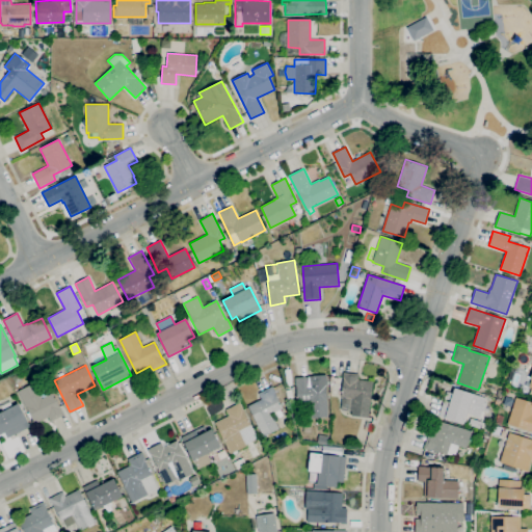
[(368,418),(351,416),(353,398),(341,396),(344,377),(342,377),(343,372),(358,374),(357,379),(373,381),(368,418)]
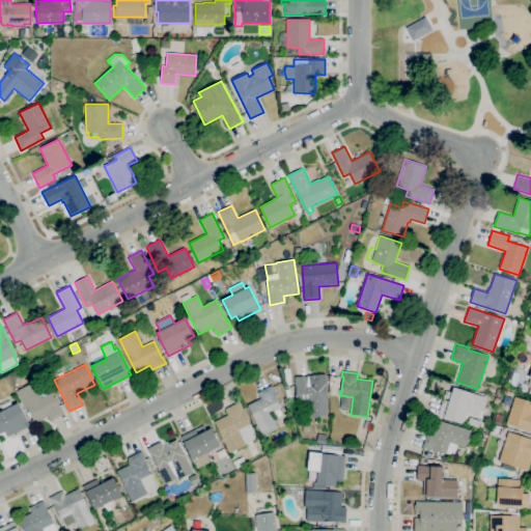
[(309,417),(308,406),(302,406),(301,400),(296,401),(295,378),(308,376),(308,375),(326,374),(327,384),(326,384),(327,416),(309,417)]
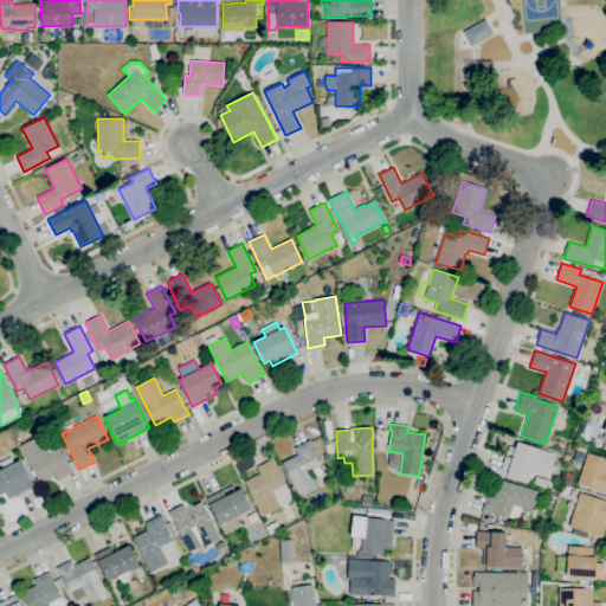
[(39,483),(20,445),(38,436),(40,438),(43,437),(47,445),(44,446),(47,453),(59,447),(70,466),(71,466),(73,472),(58,479),(56,475),(39,483)]
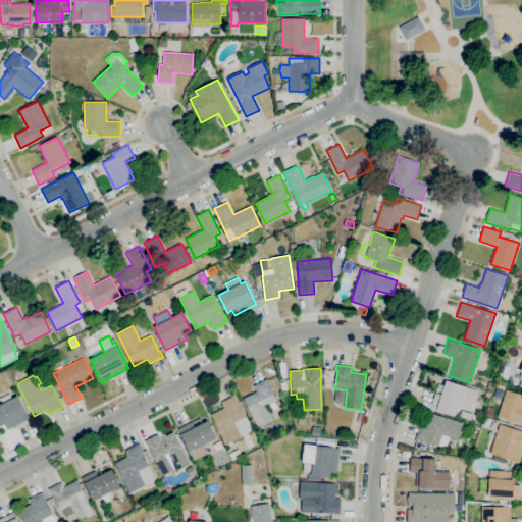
[(258,428),(243,398),(256,392),(254,385),(267,379),(277,401),(274,402),(277,408),(272,410),(270,407),(268,408),(270,411),(269,412),(273,421),(258,428)]
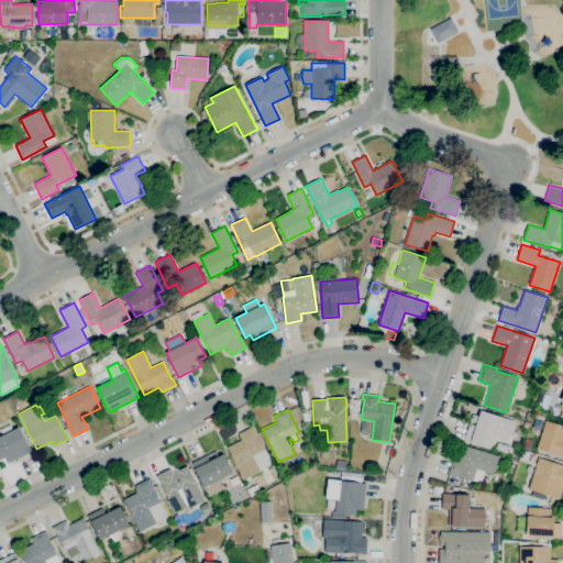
[(481,410),(515,421),(512,426),(516,427),(512,434),(510,433),(507,441),(495,437),(490,449),(464,440),(470,423),(475,426),(481,410)]
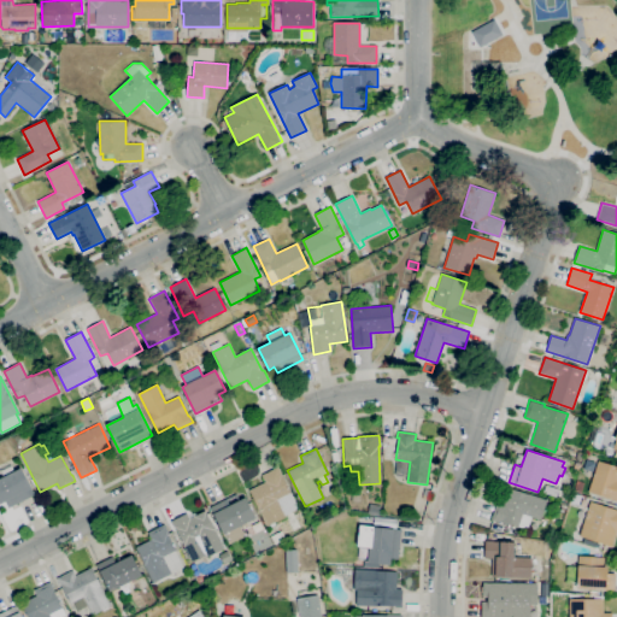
[(616,500),(588,492),(598,460),(616,466),(616,500)]
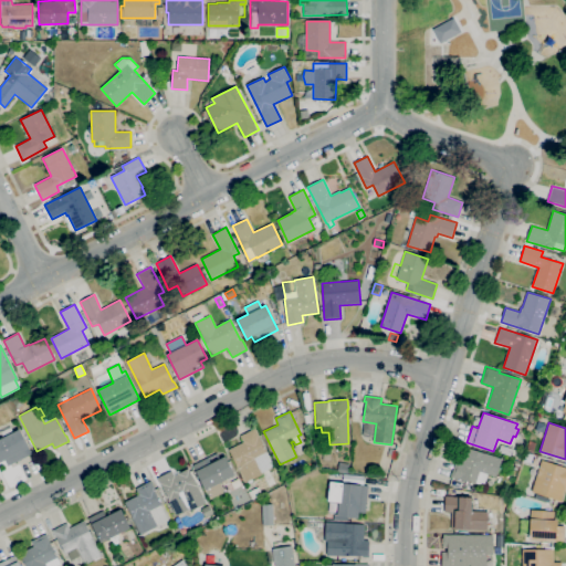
[(6,467),(3,461),(0,461),(0,439),(3,438),(0,432),(10,427),(13,432),(20,429),(32,453),(6,467)]
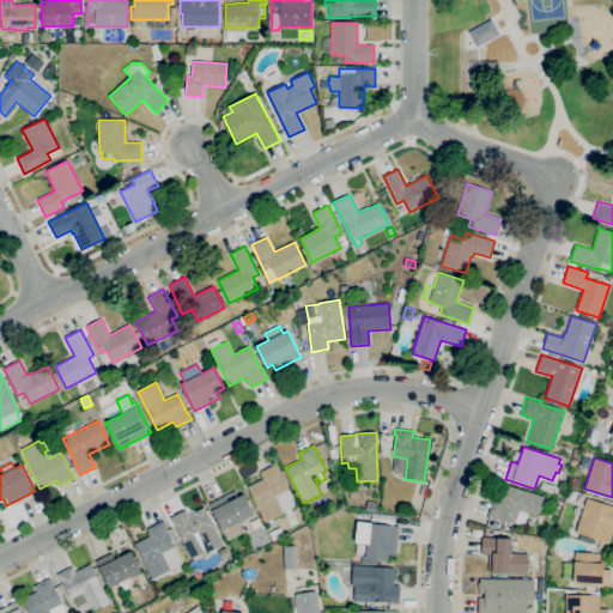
[(266,522),(248,487),(263,479),(260,472),(275,463),(289,489),(291,486),(299,503),(284,511),(285,513),(266,522)]
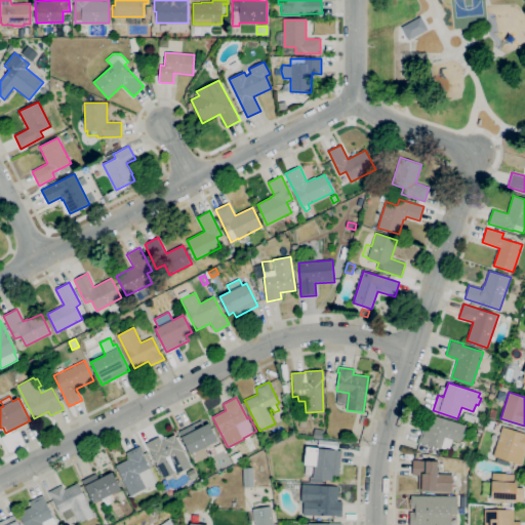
[(494,419),(488,417),(491,408),(497,410),(494,419)]
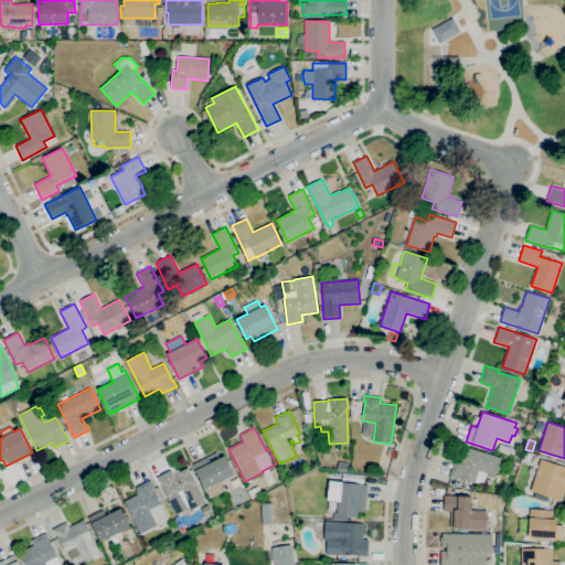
[(392,458),(386,456),(388,447),(395,449),(392,458)]
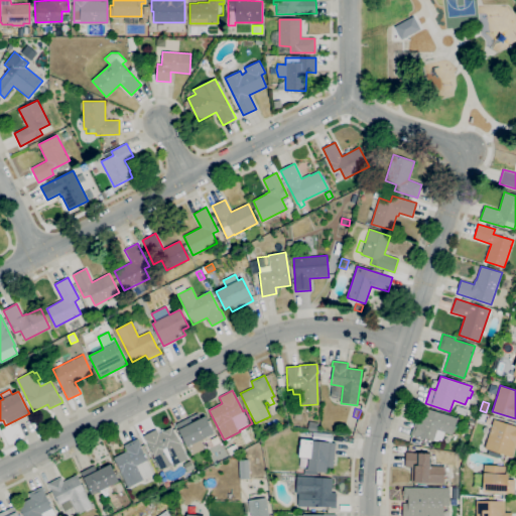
[(441,442),(433,440),(433,441),(410,434),(415,420),(421,422),(426,408),(458,418),(453,434),(444,432),(441,442)]
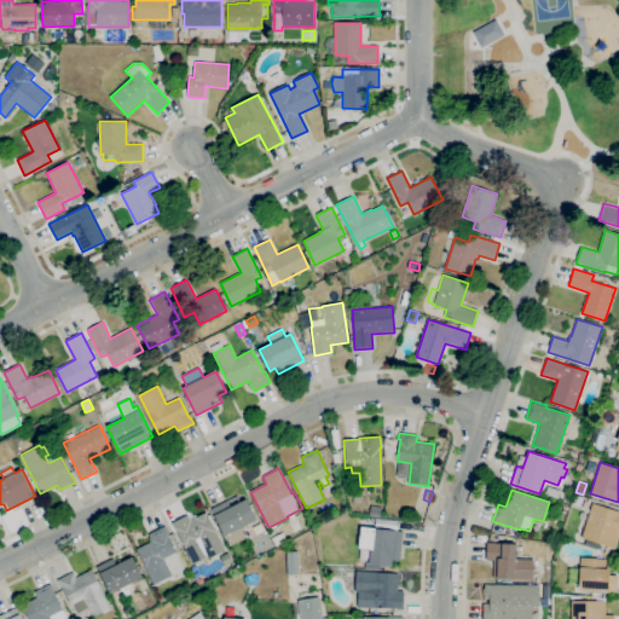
[(225,536),(210,509),(237,496),(241,502),(246,499),(256,520),(248,524),(250,528),(244,531),(243,527),(225,536)]
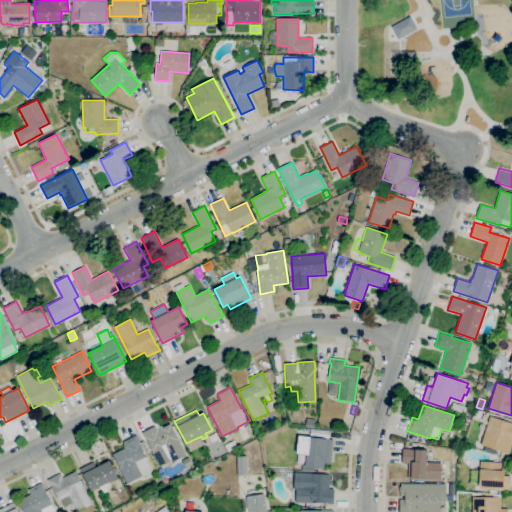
[(507,453),(481,445),(490,416),(511,423),(511,443),(507,453)]
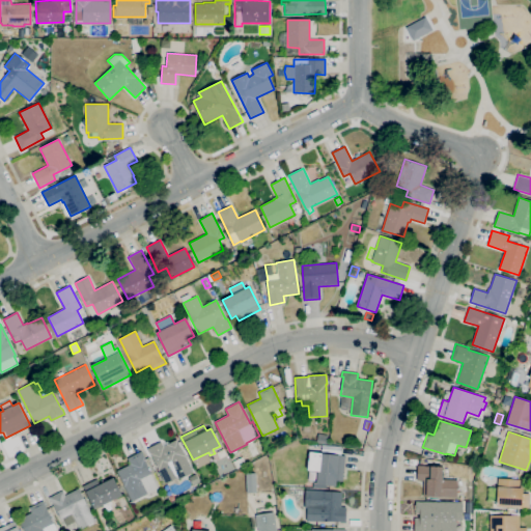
[(326,444),(316,442),(317,434),(328,436),(326,444)]
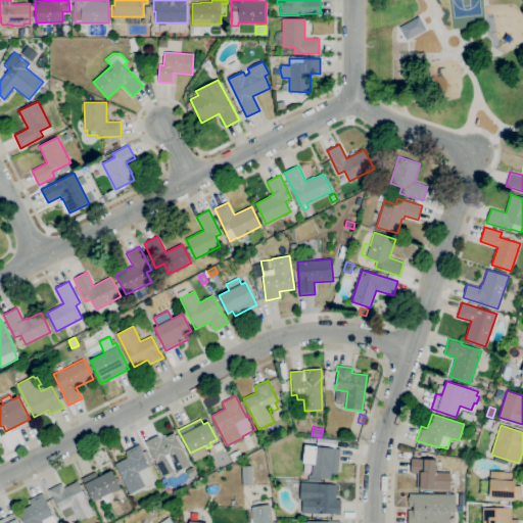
[(162,476),(155,463),(156,463),(145,441),(158,435),(160,439),(174,433),(190,465),(175,472),(174,470),(162,476)]
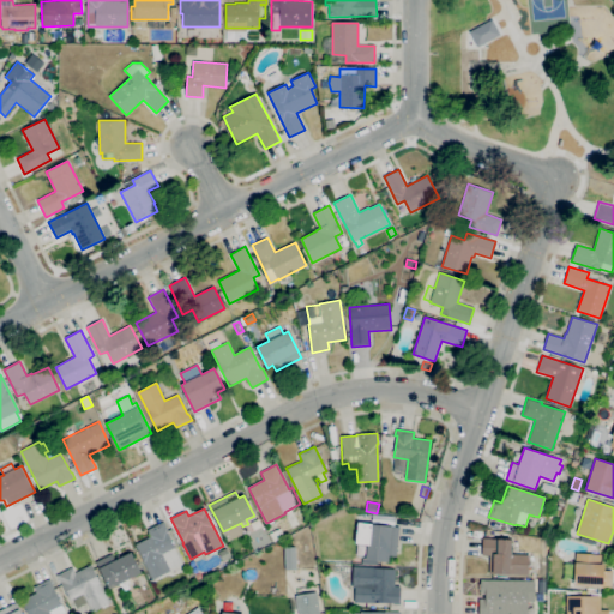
[(391,525),(372,522),(373,515),(392,517),(391,525)]
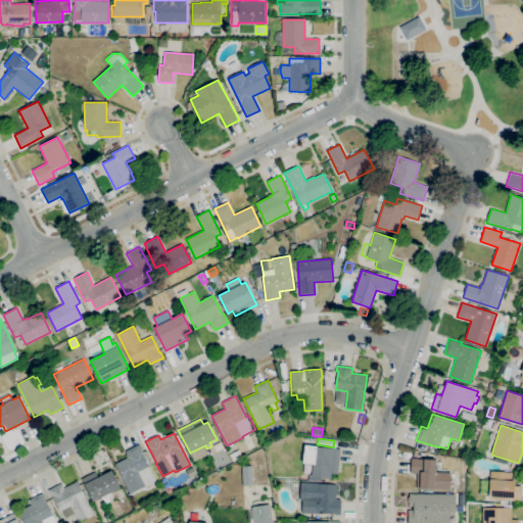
[(248,448),(245,443),(251,440),(253,445),(248,448)]
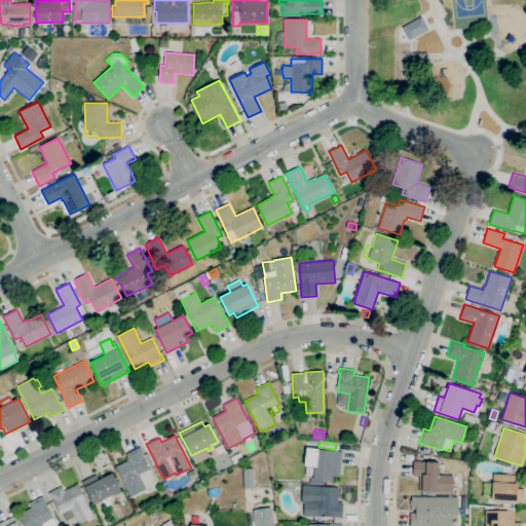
[(130,496),(116,466),(129,460),(126,453),(141,447),(143,453),(157,484),(130,496)]
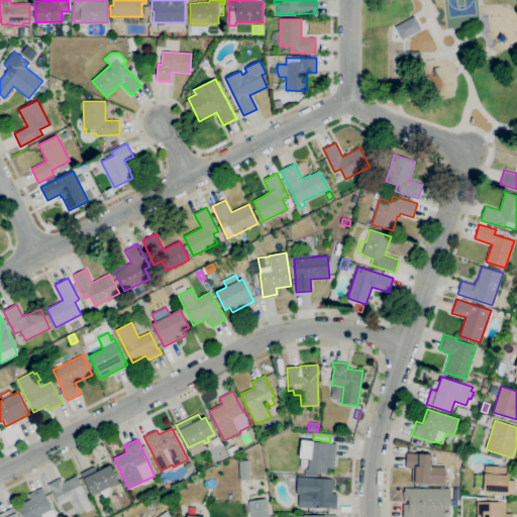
[(317,475),(305,474),(305,471),(308,471),(310,457),(300,456),(301,440),(336,444),(334,470),(327,469),(327,472),(318,472),(317,475)]
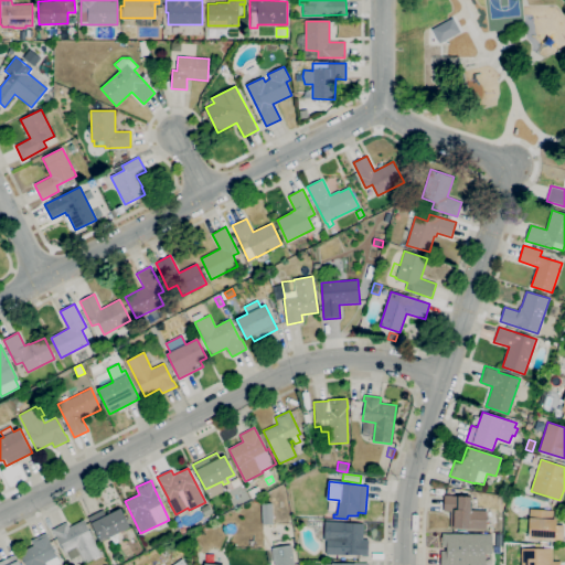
[(252,499),(247,491),(258,486),(262,493),(252,499)]
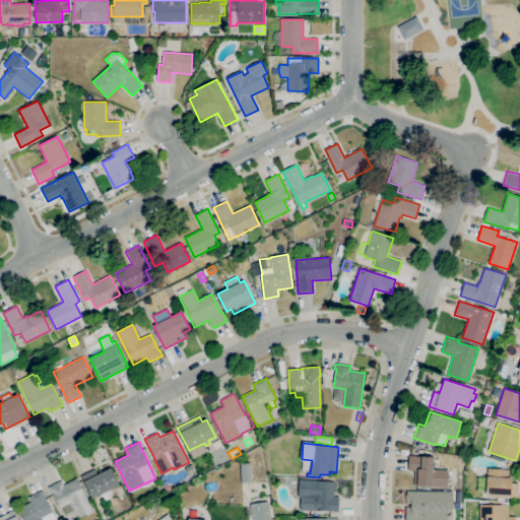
[(447,486),(414,485),(414,470),(408,470),(408,455),(415,455),(415,456),(435,457),(434,469),(448,470),(447,486)]
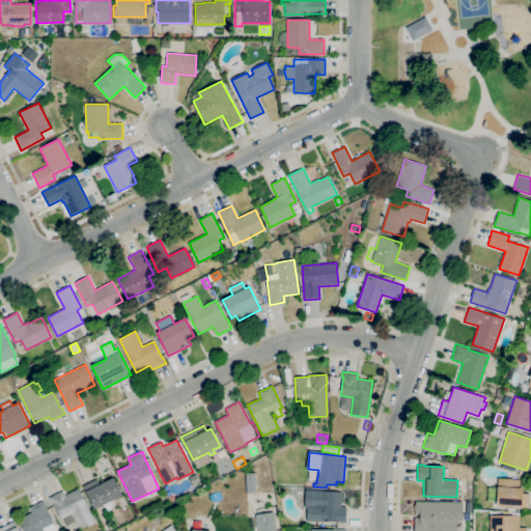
[(246,493),(245,473),(255,473),(256,492),(246,493)]
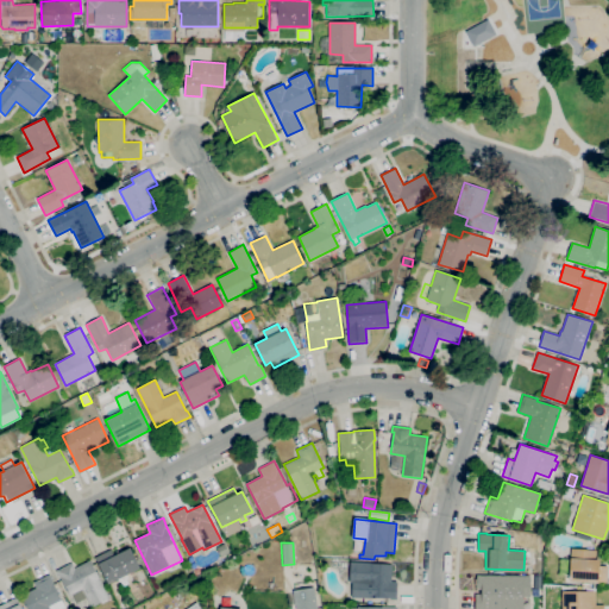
[(108,584),(95,558),(112,550),(114,556),(130,547),(140,567),(108,584)]
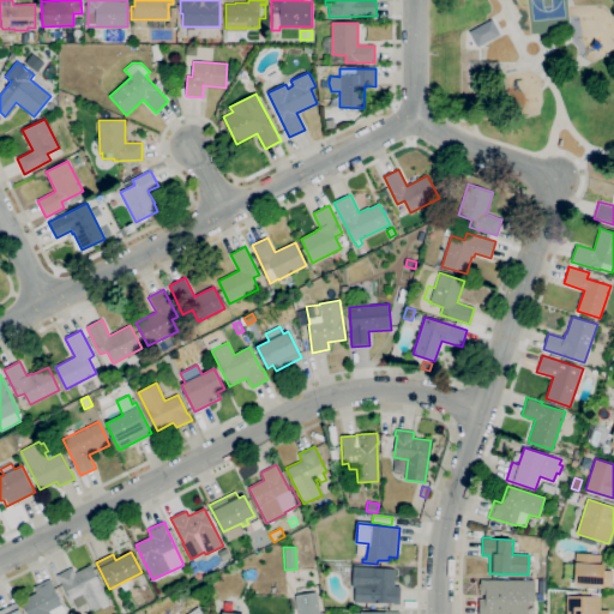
[(612,588),(573,585),(576,553),(601,554),(600,564),(605,564),(605,571),(613,571),(612,588)]
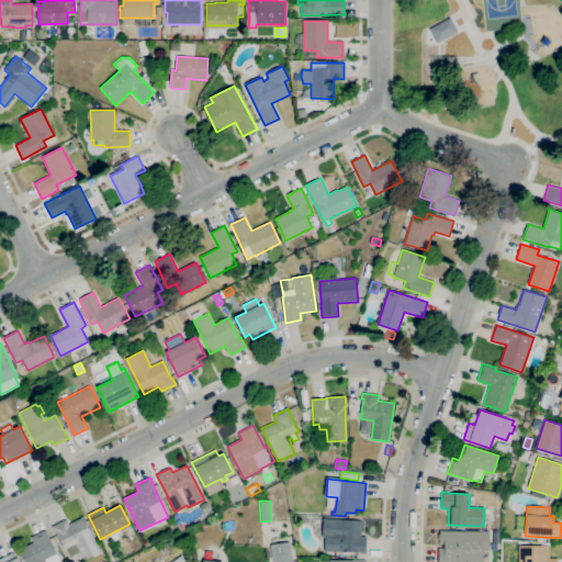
[(85,560),(76,543),(64,550),(52,527),(67,519),(69,524),(82,517),(101,551),(85,560)]
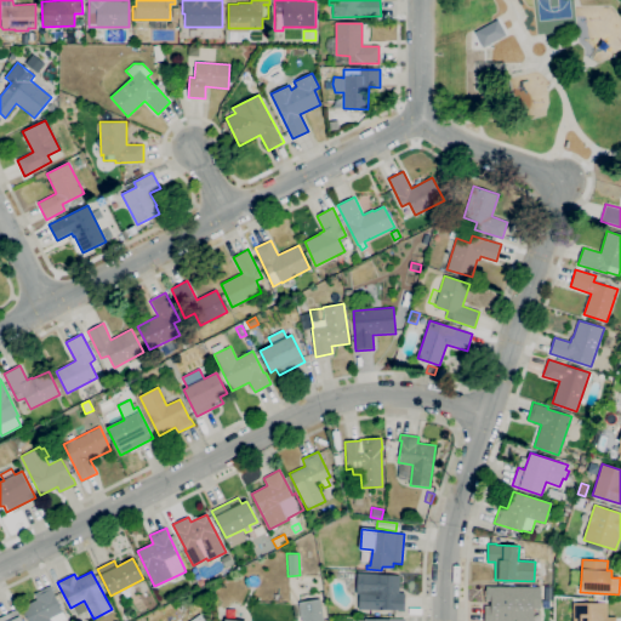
[(404,611),(358,609),(359,593),(357,593),(357,574),(399,575),(399,593),(405,593),(404,611)]
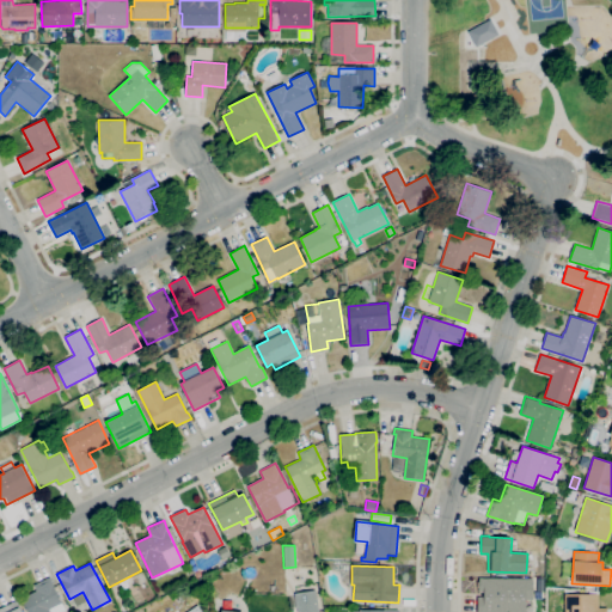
[(28,611),(22,599),(37,591),(35,585),(50,577),(53,583),(66,611),(62,611),(28,611)]
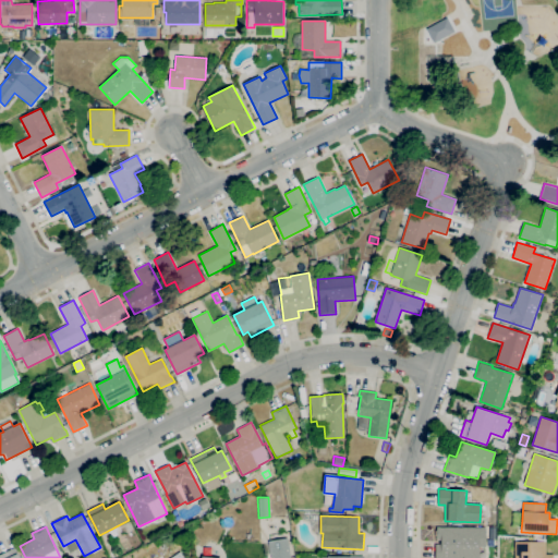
[(435,557),(435,544),(440,544),(440,540),(436,540),(436,528),(486,528),(486,547),(480,547),(480,557),(435,557)]
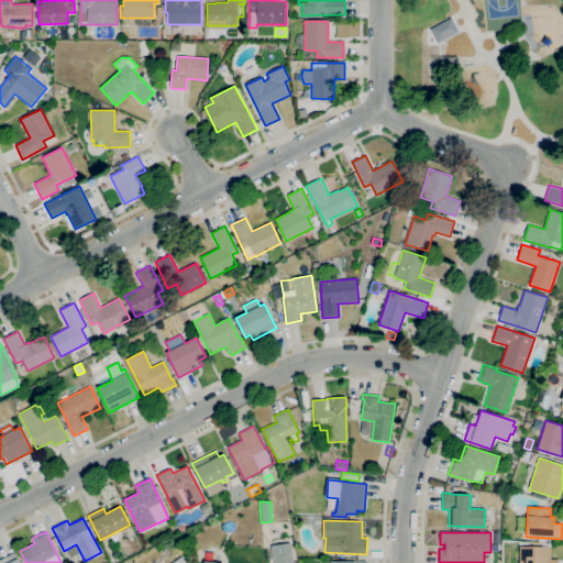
[(274,562),(272,545),(290,542),(294,562),(274,562)]
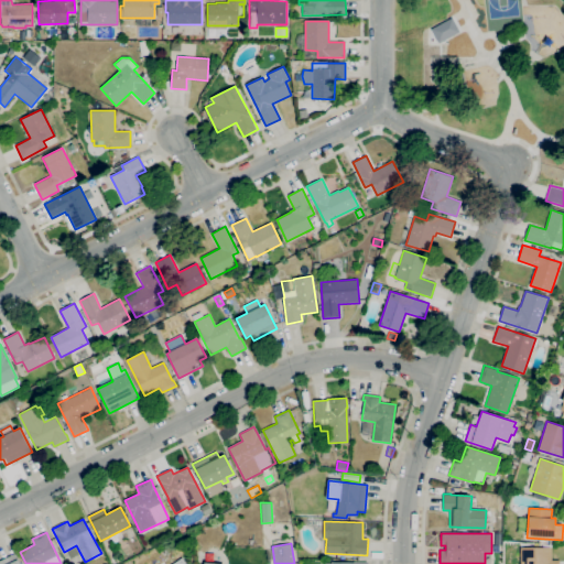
[(520,563),(520,548),(551,548),(551,561),(560,561),(560,563),(520,563)]
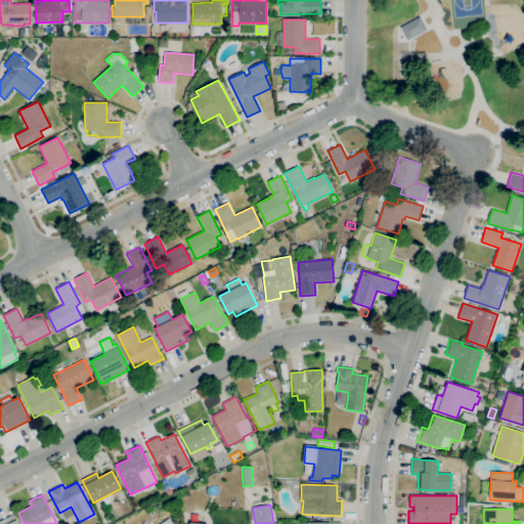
[(0,523),(0,521),(13,514),(17,523),(0,523)]
